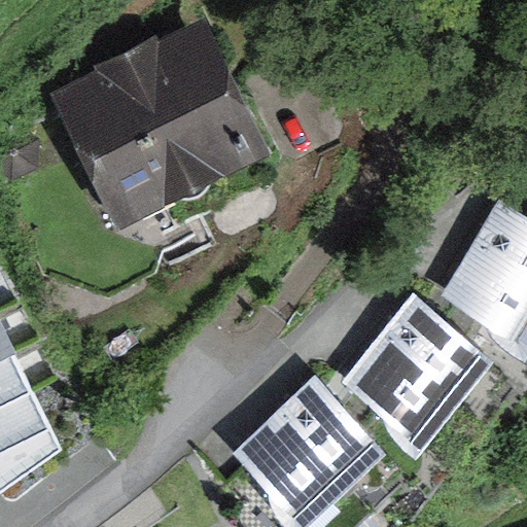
[(206,18),(53,90),(115,225),(270,153),(206,18)]
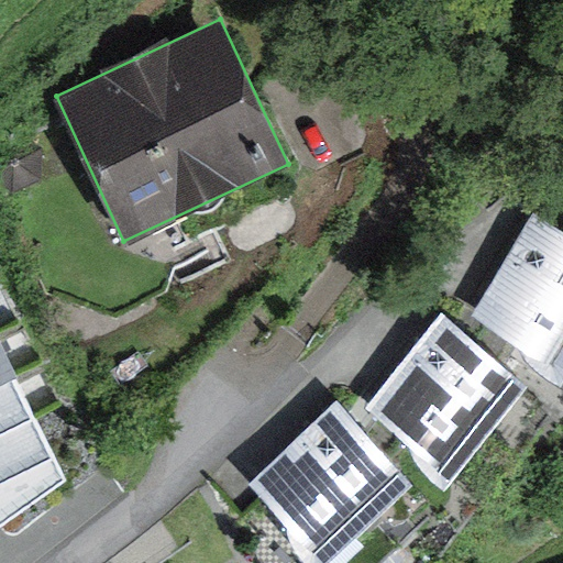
[(562,233),(532,214),(471,315),(547,361),(562,333),(562,233)]
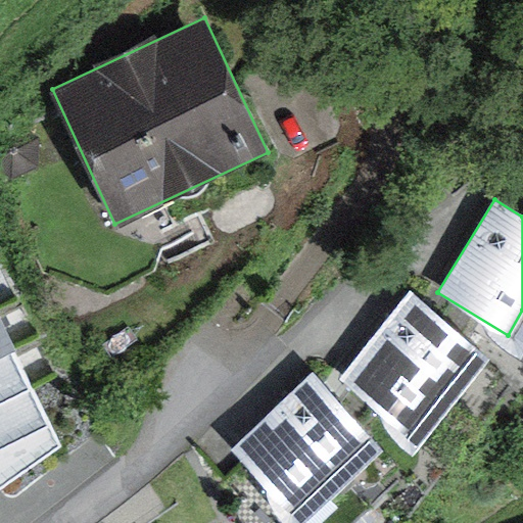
[(407,287),(338,376),(406,428),(474,338),(407,287)]
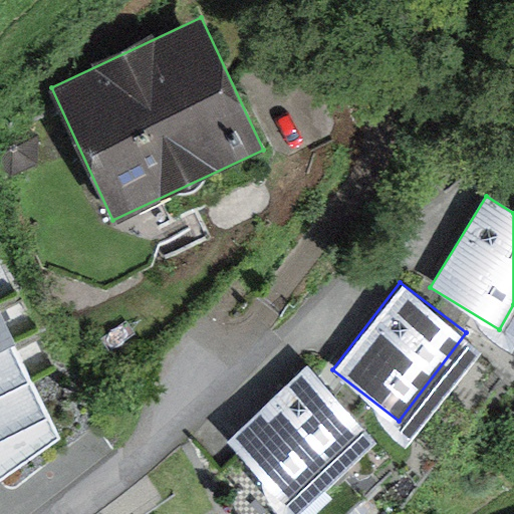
[(0,481),(61,436),(0,316),(0,481)]
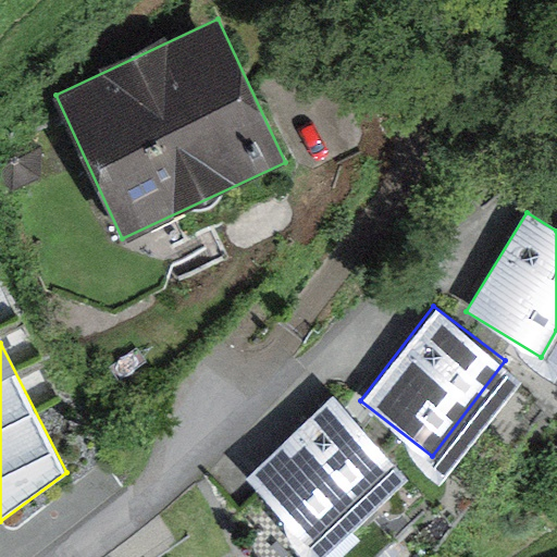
[(331,397),(245,479),(305,542),(391,461),(331,397)]
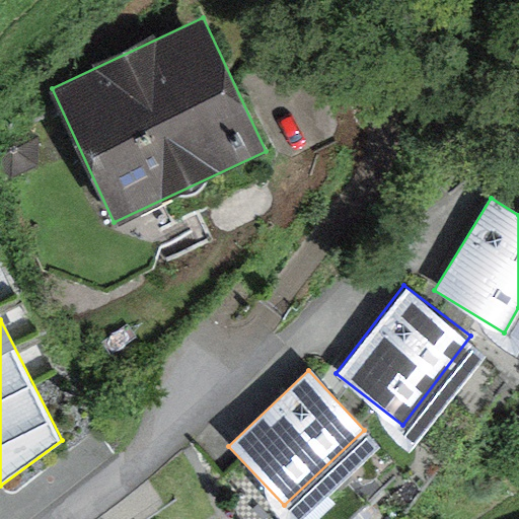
All buildings are outlined.
